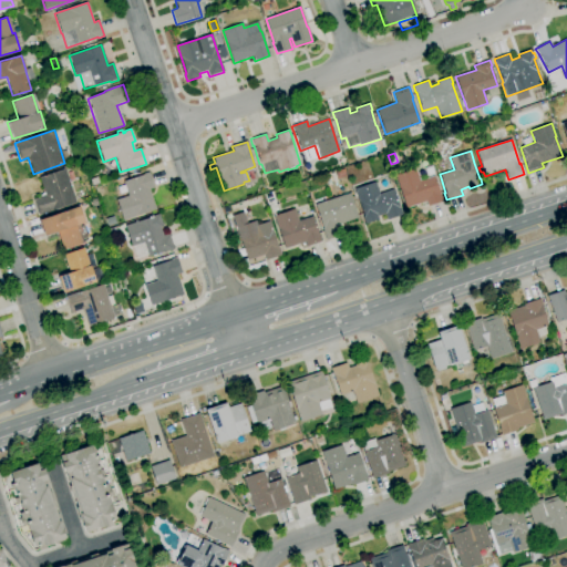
[(337,178),(334,172),(343,168),(347,176),(337,178)]
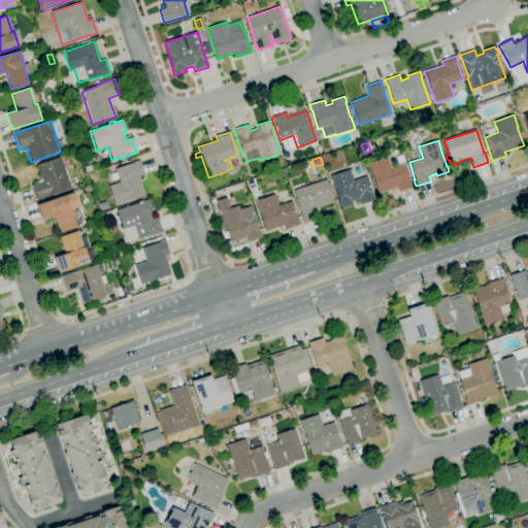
[(36,200),(31,186),(41,182),(36,165),(60,158),(70,189),(36,200)]
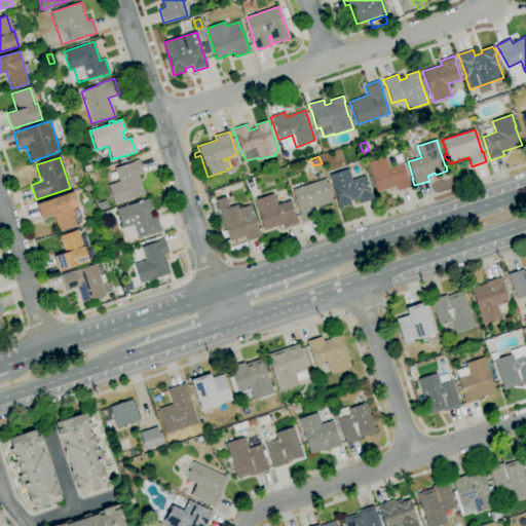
[(376,193),(366,163),(385,157),(389,167),(403,163),(409,182),(410,182),(411,186),(397,191),(395,187),(376,193)]
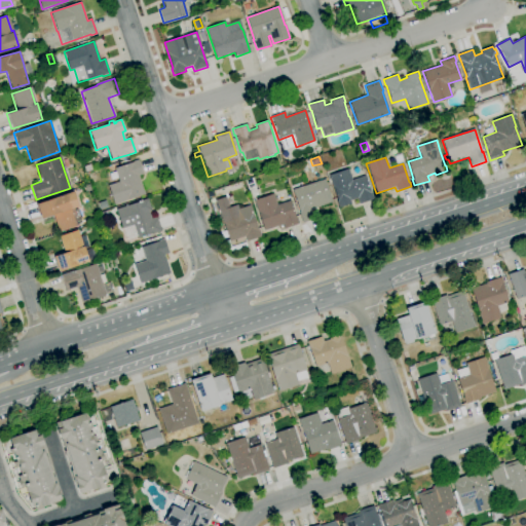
[(114,204),(108,185),(119,181),(117,178),(111,180),(109,174),(115,172),(114,168),(134,162),(133,161),(138,159),(143,174),(138,175),(144,194),(114,204)]
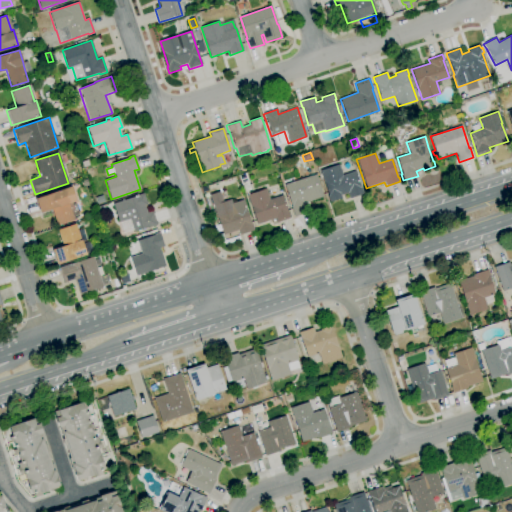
[(340,196),(341,199),(330,202),(328,196),(329,196),(320,170),(338,164),(342,175),(355,171),(363,194),(349,199),(347,193),(340,196)]
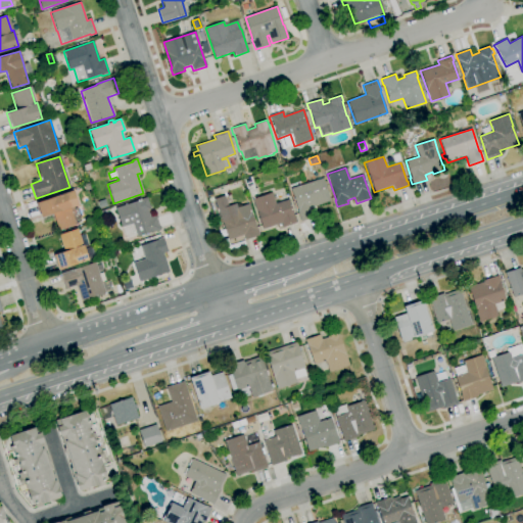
[(300,222),(296,211),(297,211),(290,188),(323,178),(330,200),(311,207),(314,218),(300,222)]
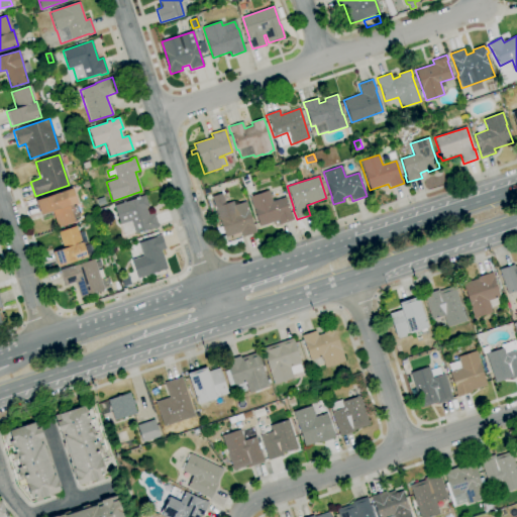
[(85,189),(82,183),(87,181),(90,187),(85,189)]
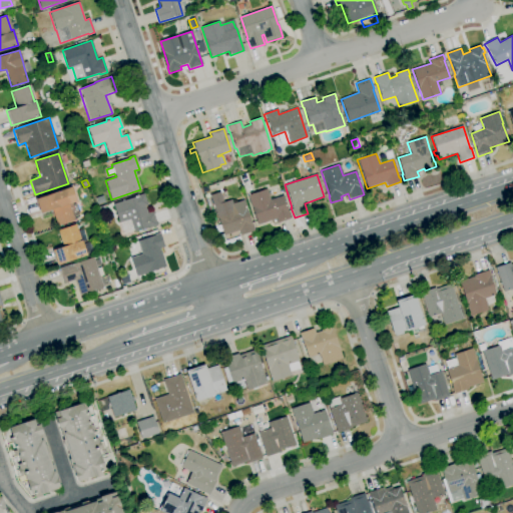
[(57,225),(52,210),(40,214),(35,199),(71,187),(76,201),(68,204),(73,219),(57,225)]
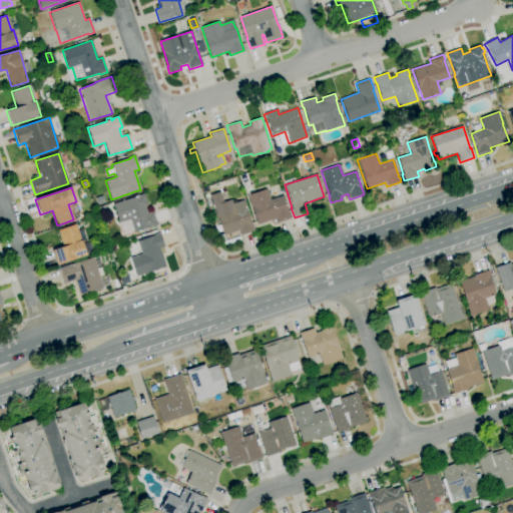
[(259,224),(251,206),(247,195),(266,189),(270,199),(283,195),(289,213),(291,218),(277,223),(276,218),(259,224)]
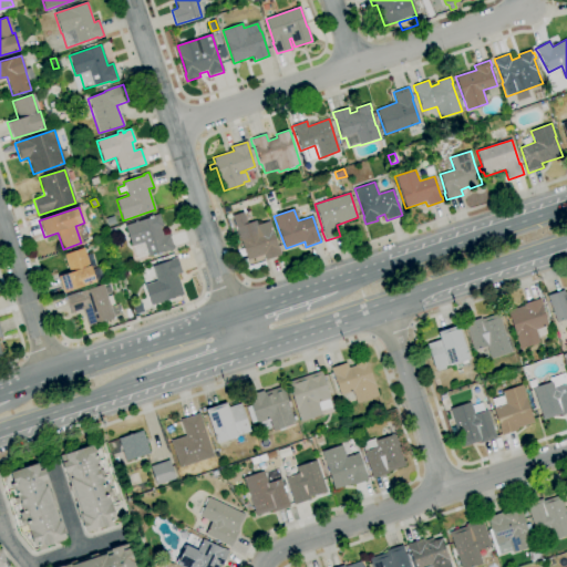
[(244,266),(243,260),(247,259),(240,240),(240,241),(232,216),(244,212),(247,224),(256,220),(257,226),(270,222),(272,230),(279,249),(281,255),(265,260),(264,255),(247,260),(249,266),(265,261),(266,266),(251,270),(248,270),(246,269),(244,266)]
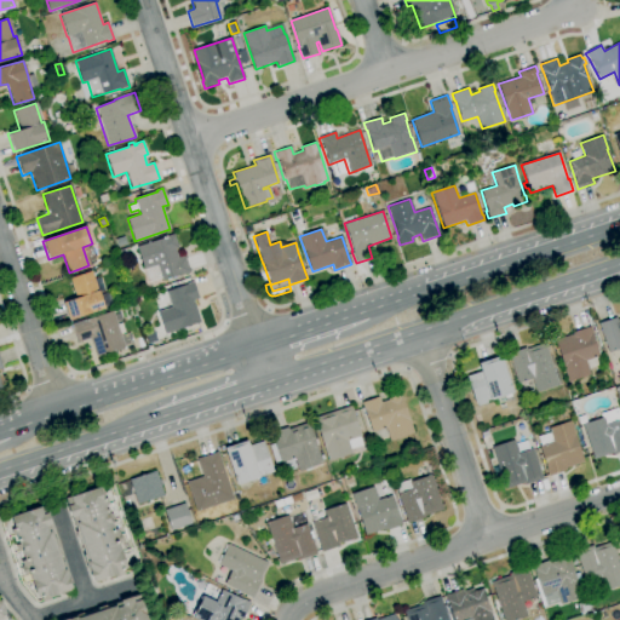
[(156,281),(155,276),(149,279),(147,269),(144,270),(137,246),(173,234),(178,248),(174,250),(178,258),(185,257),(190,273),(182,275),(162,281),(162,279),(156,281)]
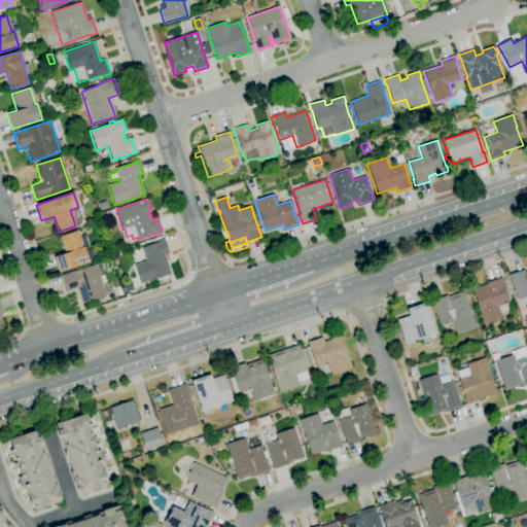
[(100,210),(98,204),(106,202),(108,207),(100,210)]
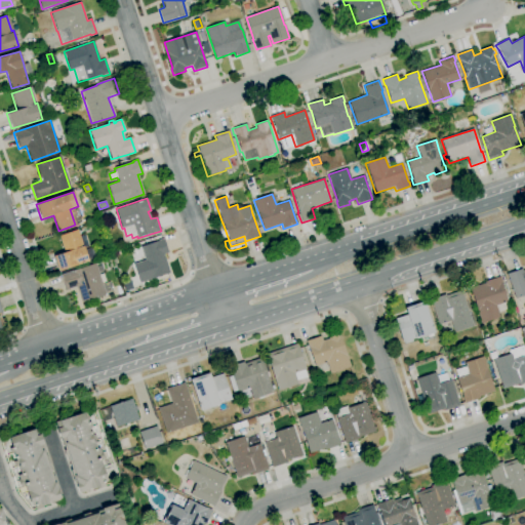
[(58,271),(53,256),(64,252),(58,236),(77,230),(80,237),(83,236),(86,244),(83,246),(88,260),(58,271)]
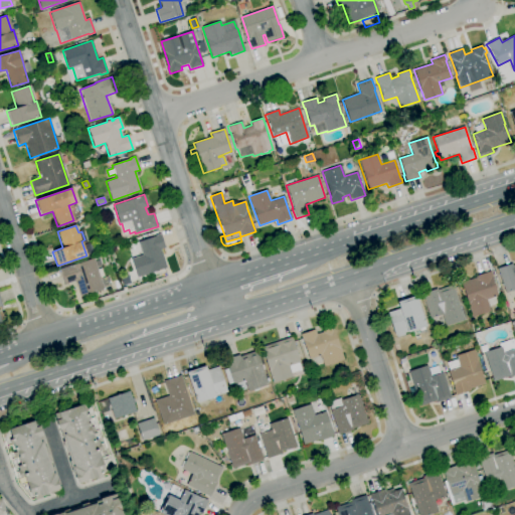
[(137,277),(131,259),(142,254),(138,241),(160,233),(165,247),(160,249),(166,268),(148,273),(148,274),(137,277)]
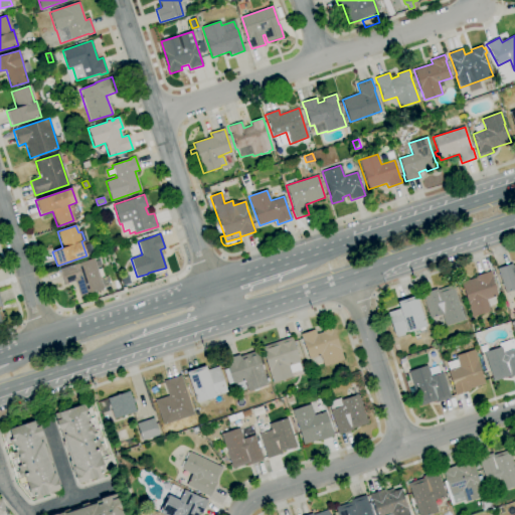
[(80,297),(74,281),(64,284),(59,270),(94,259),(101,279),(106,277),(109,286),(104,288),(105,289),(80,297)]
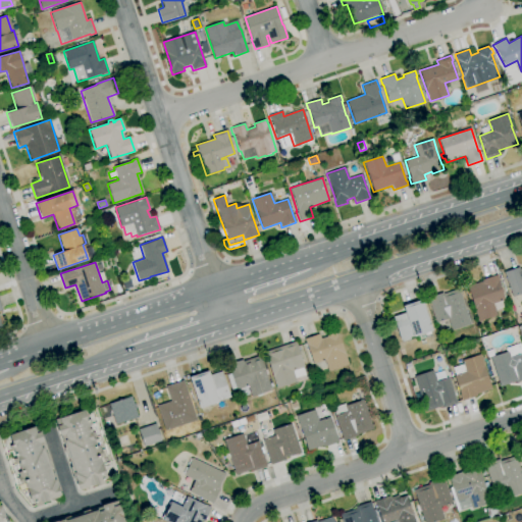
[(521,293),(513,297),(504,272),(519,267),(520,269),(521,268),(521,293)]
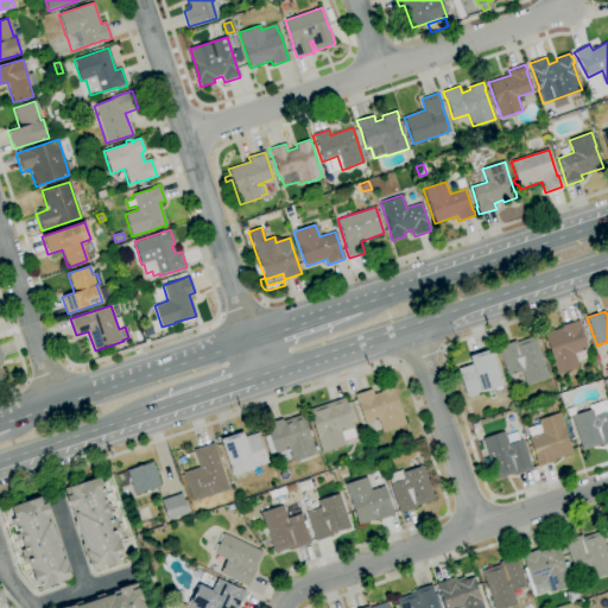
[(557,375),(544,334),(562,328),(561,325),(578,321),(588,350),(575,354),(580,368),(557,375)]
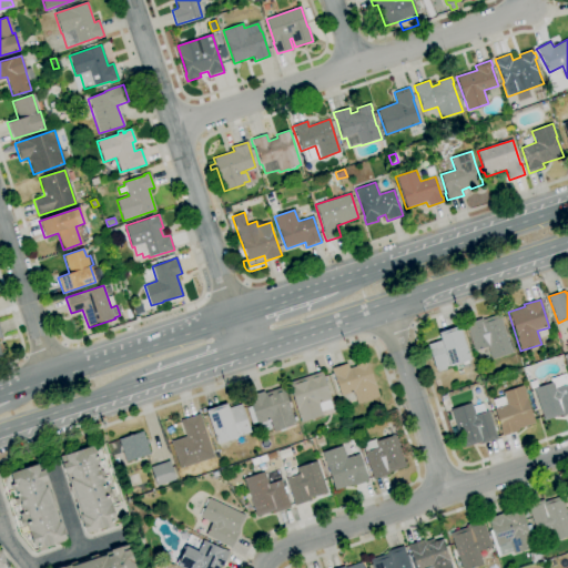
[(489,361),(485,348),(474,352),(464,324),(480,318),(480,321),(499,314),(513,353),(489,361)]
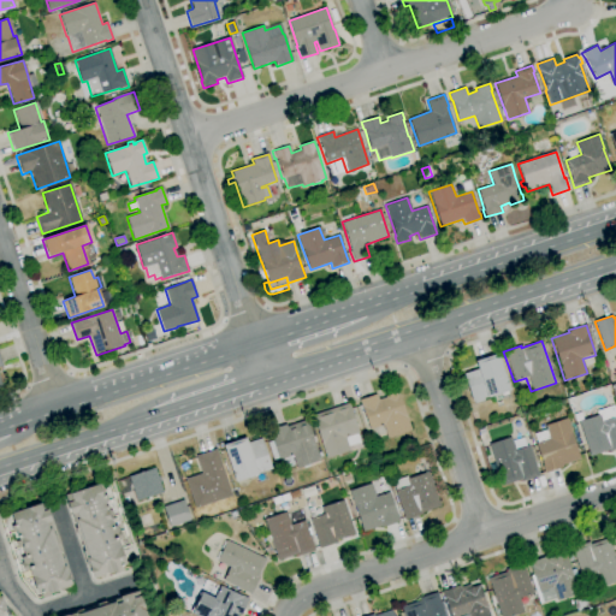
[(474,403),(474,401),(472,402),(463,374),(479,369),(475,361),(498,354),(510,390),(487,398),(487,397),(484,398),(484,401),(474,403)]
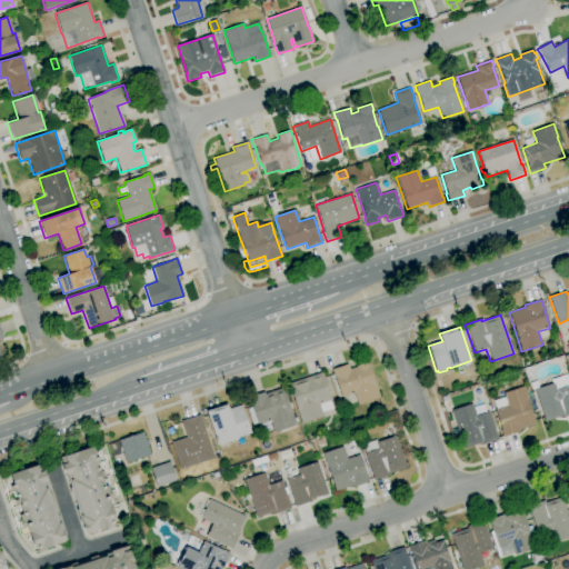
[(357,405),(353,393),(341,397),(335,377),(333,377),(331,370),(347,365),(349,369),(356,367),(355,366),(369,362),(380,397),(357,405)]
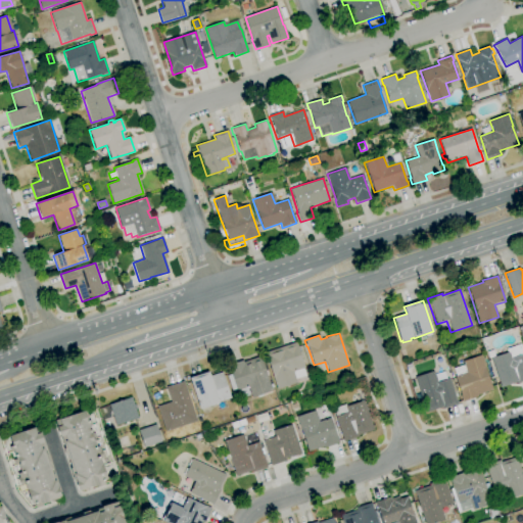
[(277,388),(265,352),(297,342),(305,368),(303,369),(305,376),(295,379),(296,382),(277,388)]
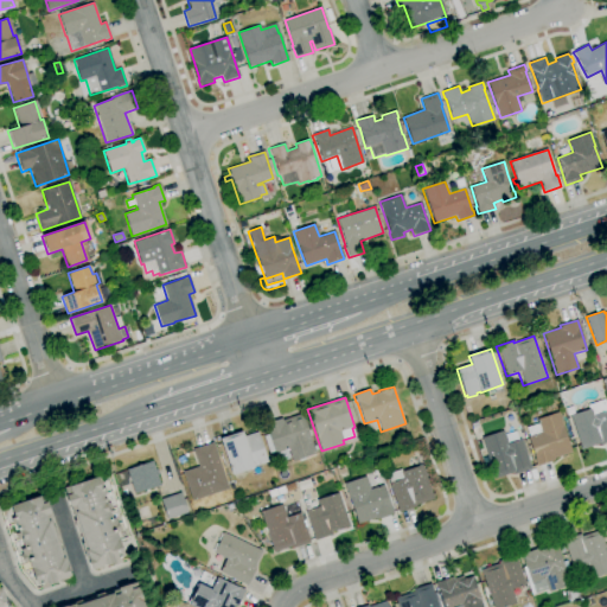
[(581,451),(580,445),(570,415),(588,409),(587,406),(604,400),(606,410),(606,443),(600,446),(600,443),(581,451)]
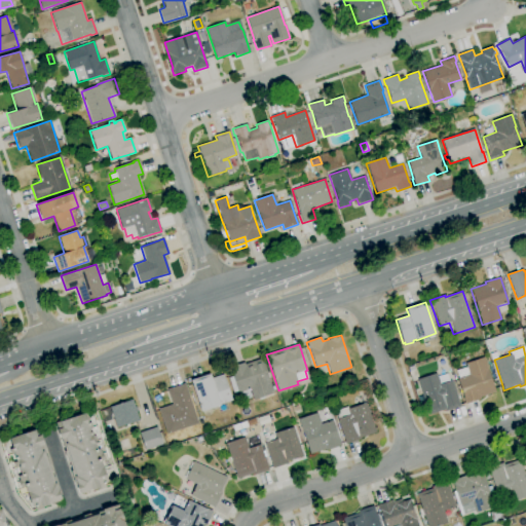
[(464,403),(462,399),(463,398),(457,378),(458,378),(456,370),(466,367),(465,364),(484,358),(493,386),(495,385),(496,390),(494,391),(495,391),(480,397),(480,398),(464,403)]
